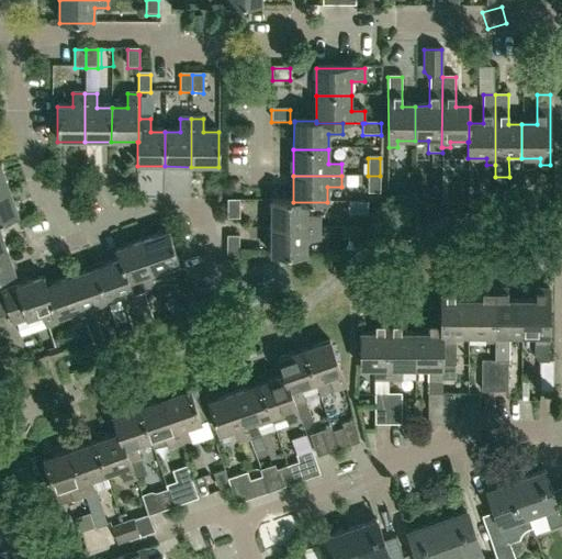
[(380,194),(380,176),(368,176),(368,194),(380,194)]
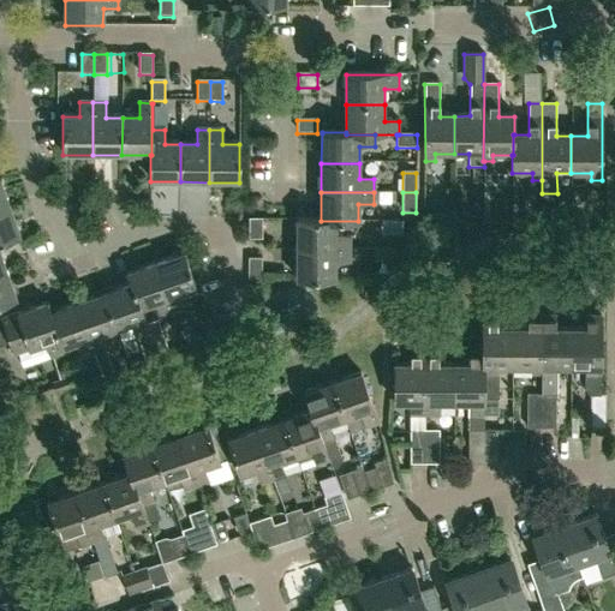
[(0,241),(18,235),(9,208),(0,211),(0,241)]
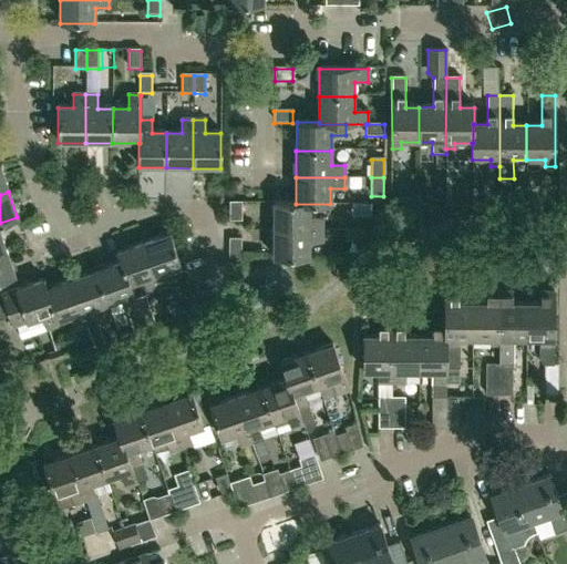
[(228,222),(240,222),(241,203),(229,203),(228,222)]
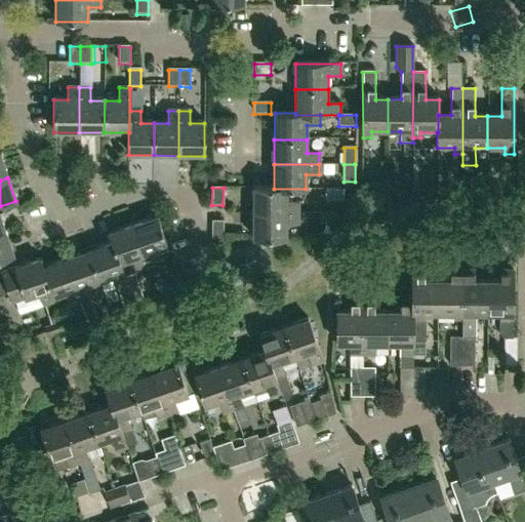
[(306,190),(306,189),(274,189),(253,189),(253,213),(298,213),(298,203),(286,203),(286,190),(306,190)]
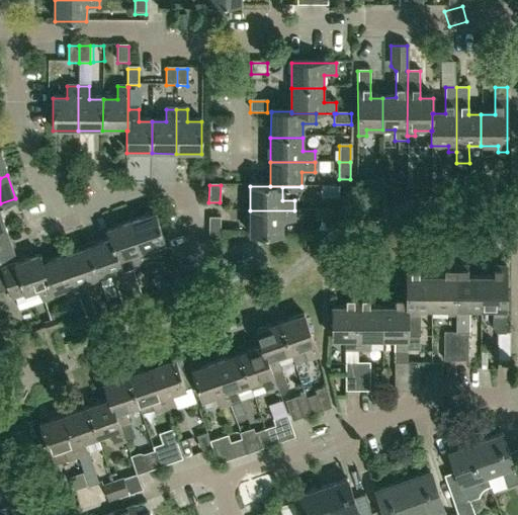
[(0,230),(5,229),(0,216),(0,204),(16,199),(15,198),(0,203),(0,230)]
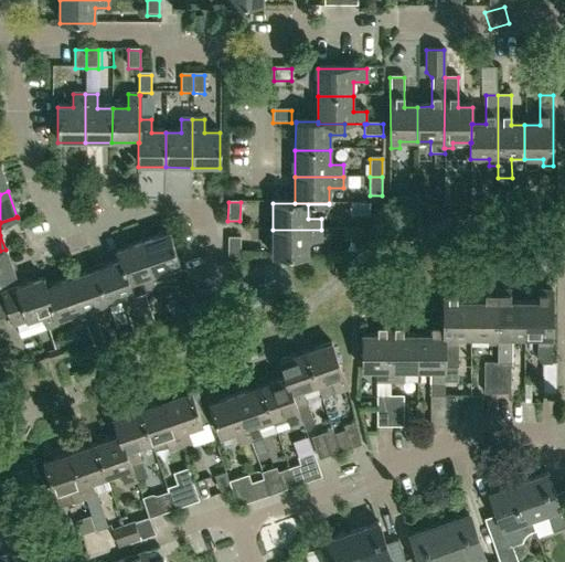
[(321,242),(321,230),(273,230),(273,257),(307,257),(307,242),(321,242)]
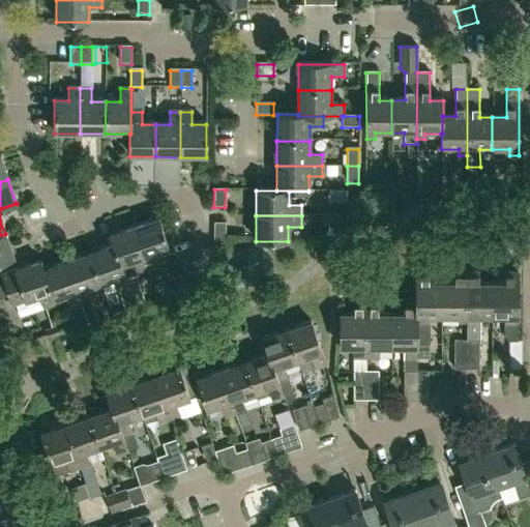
[(130,229),(146,271),(158,267),(154,255),(168,250),(157,220),(130,229)]
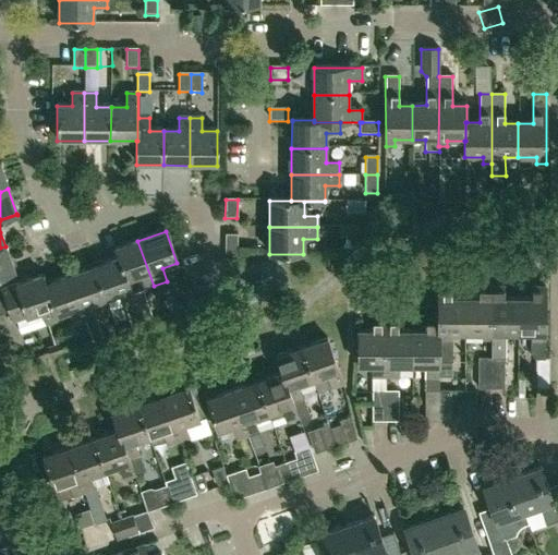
[(237,254),(238,236),(225,236),(225,254),(237,254)]
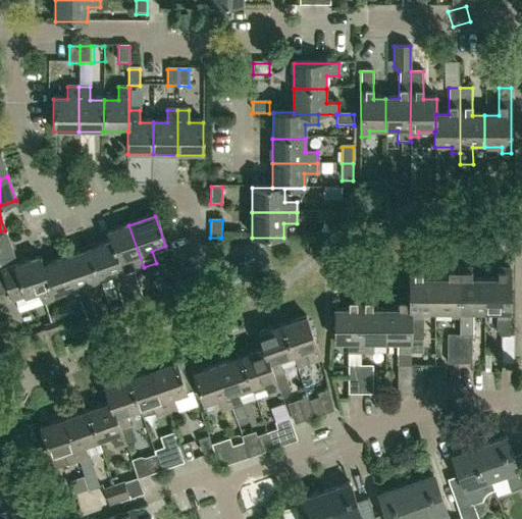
[(136,270),(144,267),(128,225),(107,232),(110,243),(123,284),(126,283),(124,276),(119,262),(132,258),(136,270)]
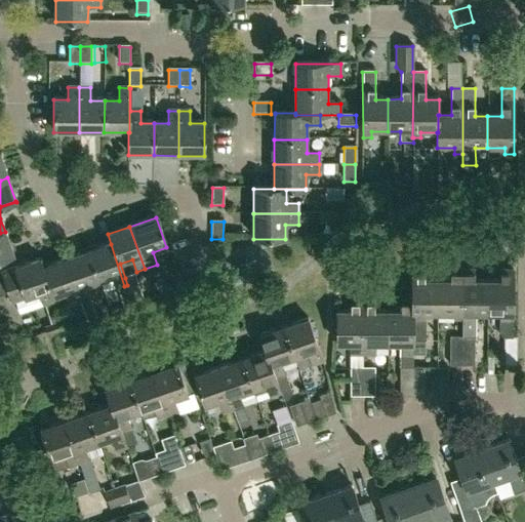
[(5,232),(0,233),(0,261),(13,256),(5,232)]
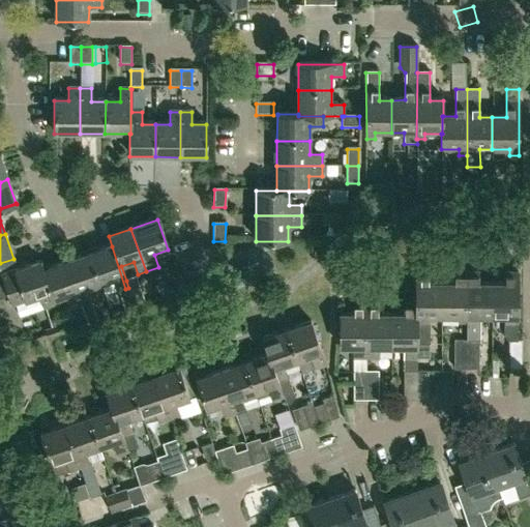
[(120,291),(125,289),(112,246),(83,257),(93,287),(113,280),(117,292),(120,291)]
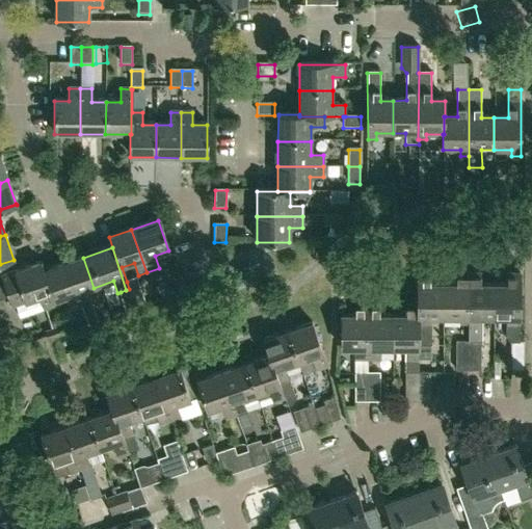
[(86,290),(94,288),(83,258),(56,266),(72,309),(90,302),(86,290)]
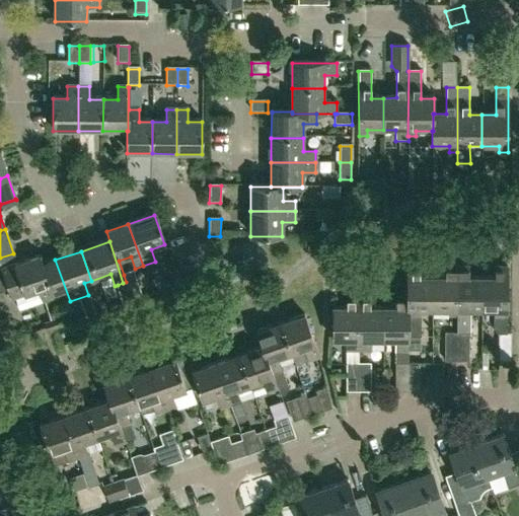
[(70,301),(55,260),(42,265),(39,256),(27,261),(38,292),(39,291),(43,303),(54,299),(52,295),(65,290),(69,302),(70,301)]
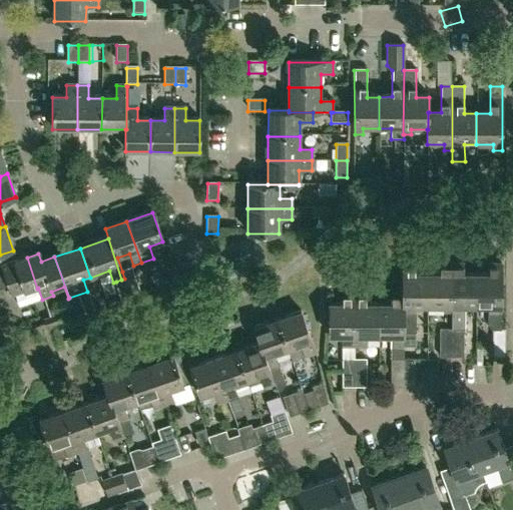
[(11,298),(37,289),(27,258),(1,267),(11,298)]
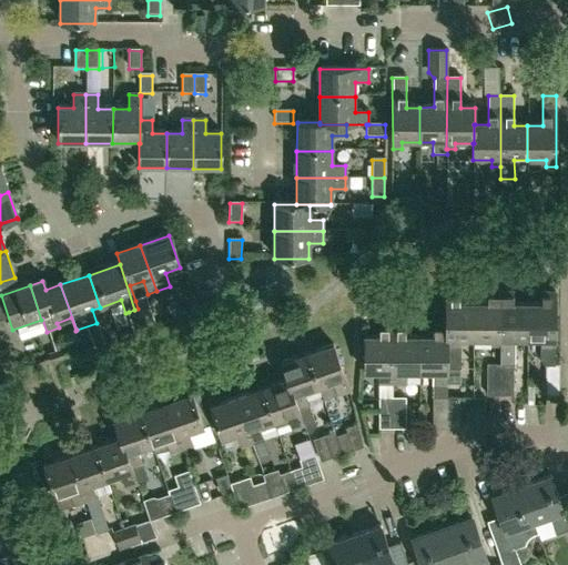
[(473,340),(473,304),(459,304),(459,292),(445,292),(445,325),(447,325),(447,346),(447,371),(459,370),(459,340),(473,340)]
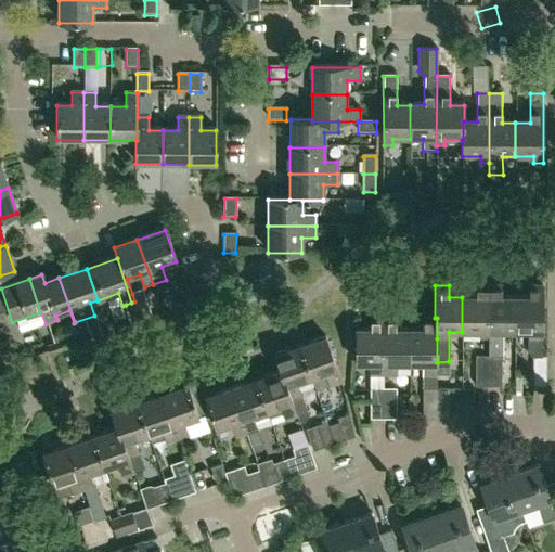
[(480,338),(488,338),(489,338),(489,285),(476,285),(476,297),(462,297),(462,332),(480,332),(480,338)]
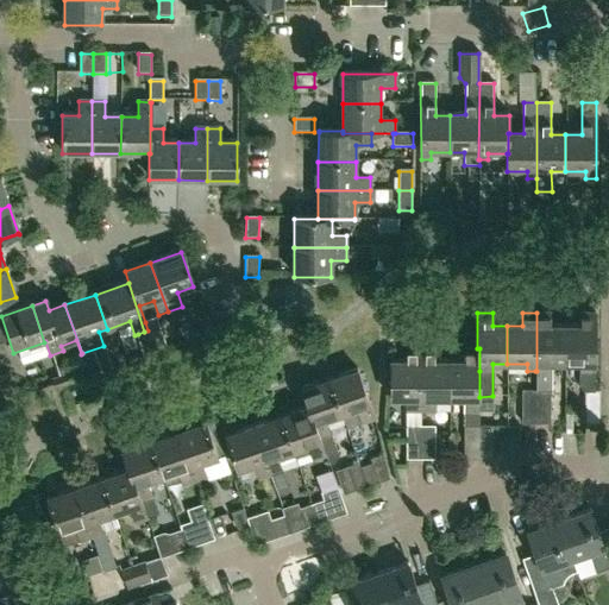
[(565,365),(565,326),(551,326),(551,313),(537,313),(537,371),(537,392),(537,426),(550,426),(550,392),(551,392),(550,365),(565,365)]
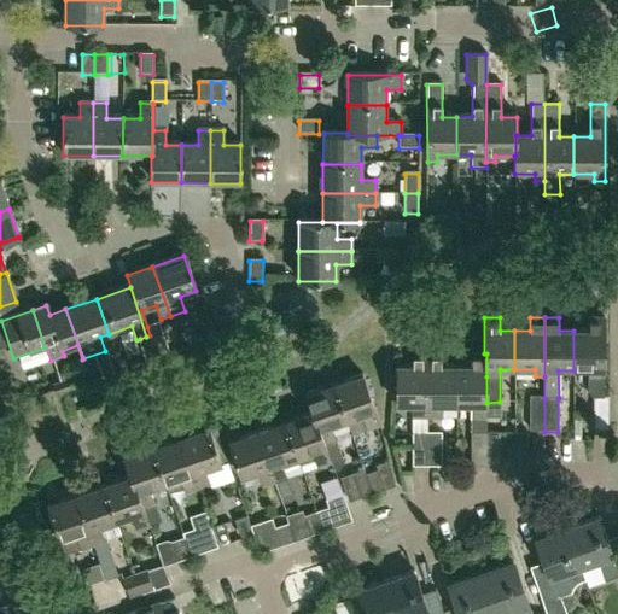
[(573,331),(573,370),(587,370),(587,393),(593,399),(594,399),(593,432),(608,432),(608,398),(604,397),(604,384),(605,384),(605,319),(589,319),(589,331),(573,331)]
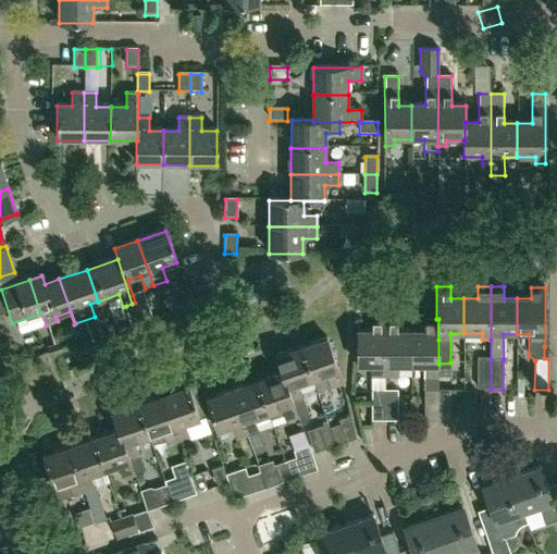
[(150,323),(150,322),(149,317),(151,316),(143,292),(133,295),(135,303),(143,325),(150,323)]
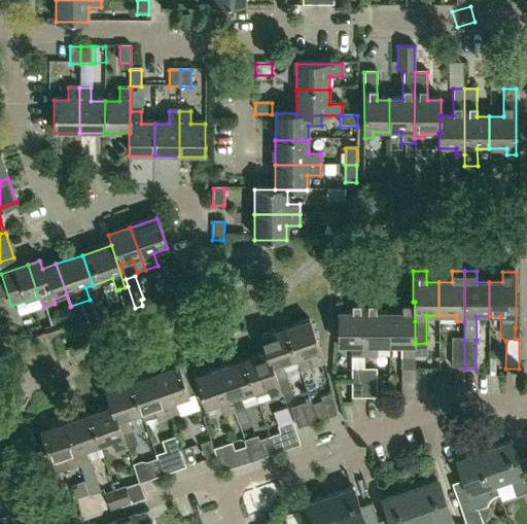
[(159,299),(162,310),(177,304),(174,293),(168,295),(164,281),(154,284),(159,299)]
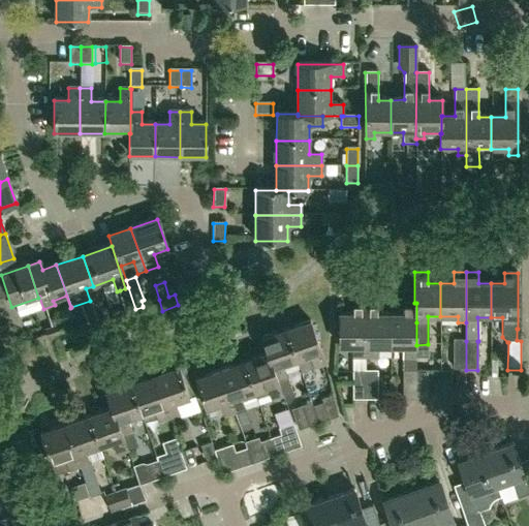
[(126,311),(119,314),(122,325),(139,318),(135,309),(128,287),(125,288),(120,290),(126,311)]
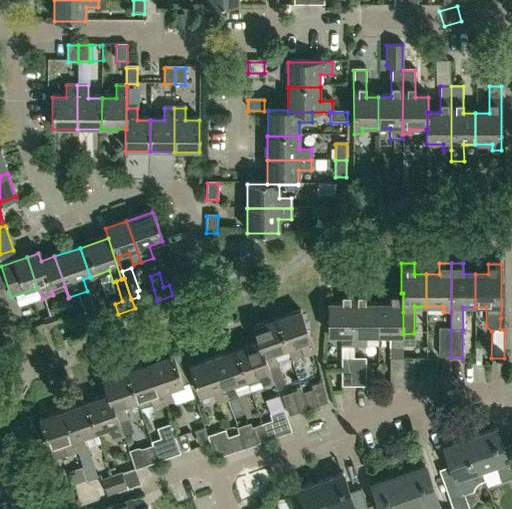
[(141,306),(157,301),(154,290),(138,296),(138,297),(141,306)]
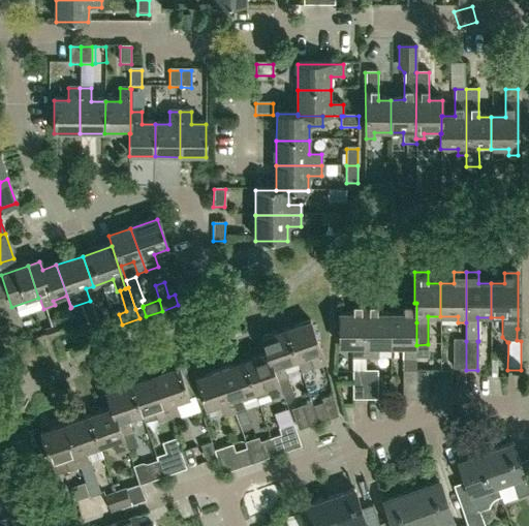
[(351,360),(366,360),(366,303),(353,303),(353,314),(340,314),(340,347),(351,347),(351,360)]
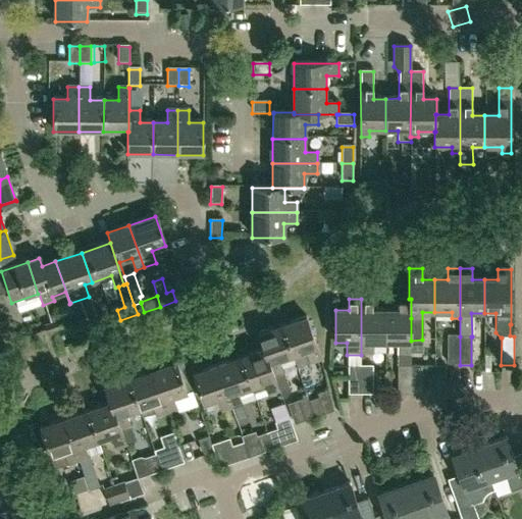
[(385,343),(385,310),(373,310),(373,299),(361,299),(361,355),(372,356),(372,344),(385,343)]
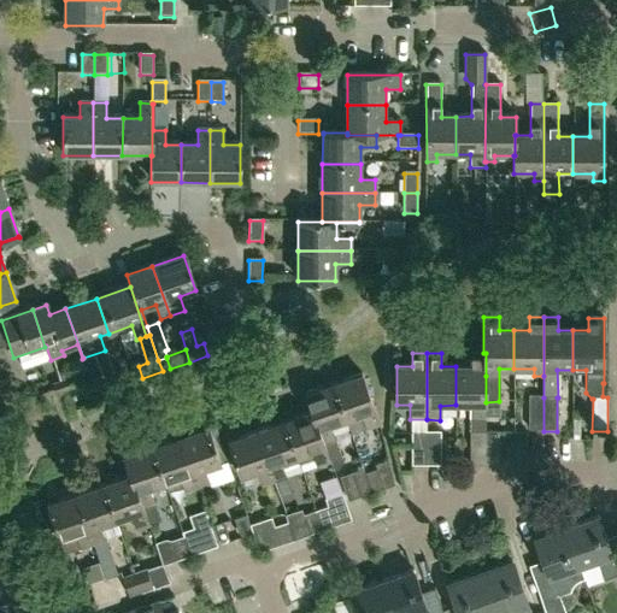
[(486,353),(483,353),(471,353),(471,366),(456,366),(456,405),(469,405),(469,420),(485,420),(485,412),(486,412),(486,402),(486,376),(486,353)]
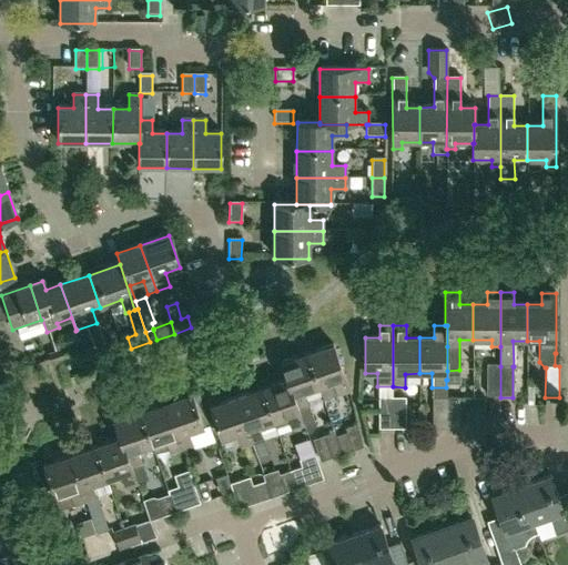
[(306,354),(318,387),(333,382),(337,396),(350,392),(333,345),(306,354)]
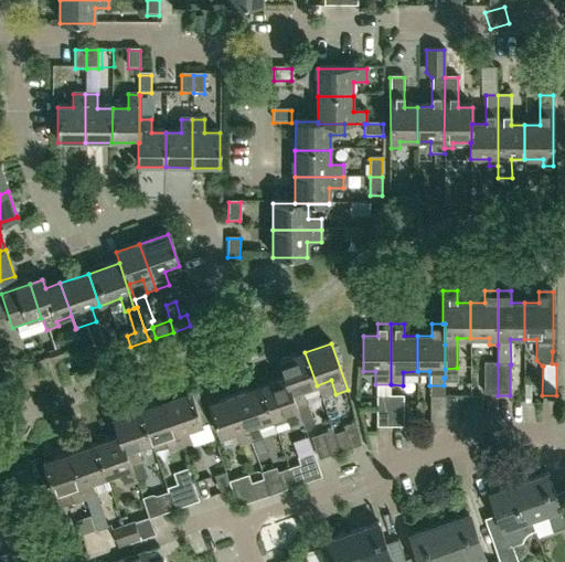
[(52,366),(70,359),(65,348),(48,353),(52,366)]
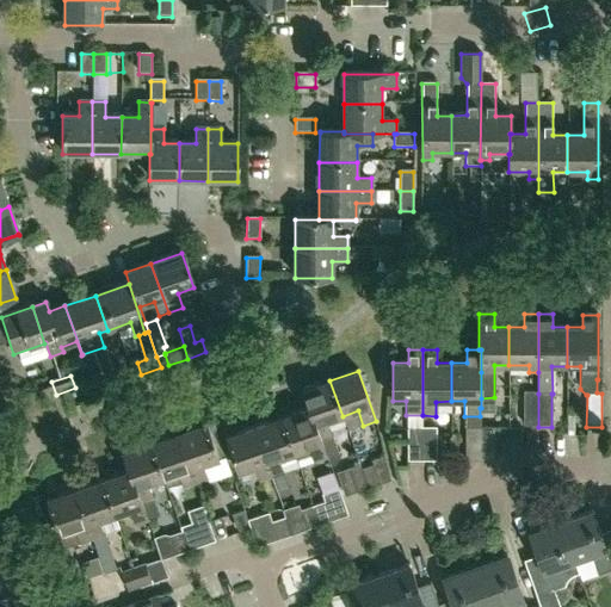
[(327,422),(343,416),(329,381),(302,390),(308,409),(309,408),(321,440),(321,439),(328,458),(338,454),(332,435),(327,422)]
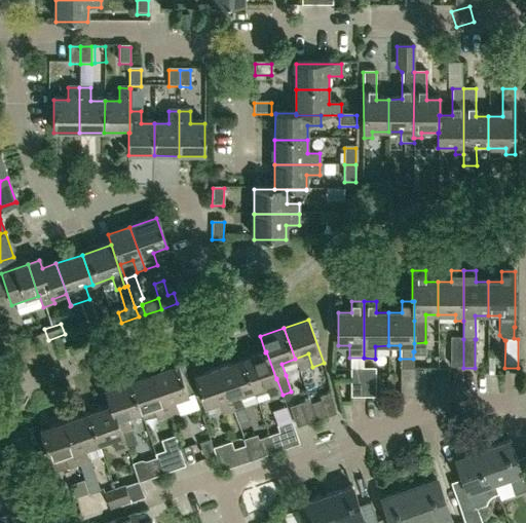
[(450,367),(463,368),(463,339),(450,339),(450,367)]
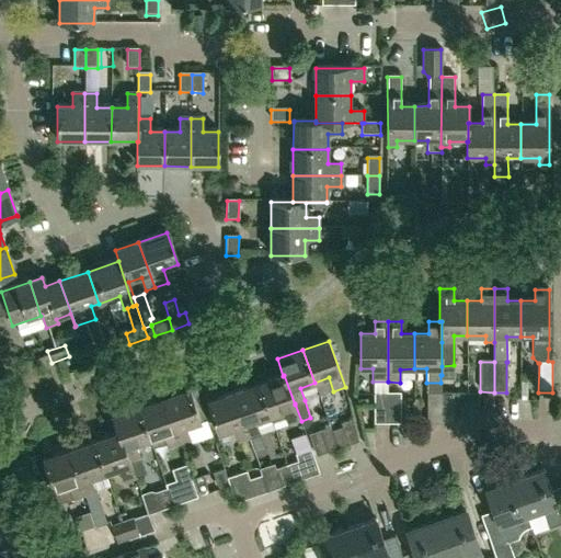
[(272,423),(286,418),(288,425),(301,421),(295,403),(295,405),(284,375),(283,376),(259,385),(272,421),(272,423)]
